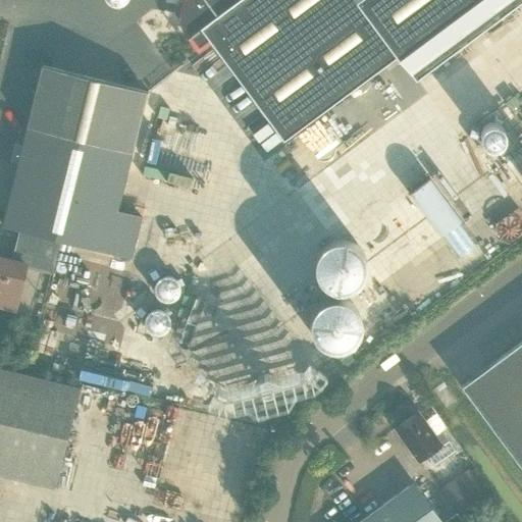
[(521,0),(187,0),(188,0),(186,4),(186,6),(185,9),(185,13),(185,15),(185,19),(185,21),(186,24),(187,28),(188,31),(189,33),(190,35),(199,47),(209,39),(283,140),(398,55),(416,80),(521,0)]
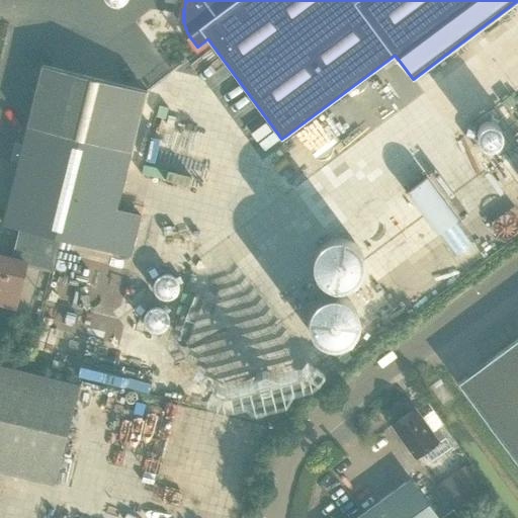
[(116,207),(146,92),(44,66),(3,224),(21,228),(13,259),(0,255),(0,303),(17,308),(27,265),(52,272),(60,239),(132,256),(142,214),(116,207)]
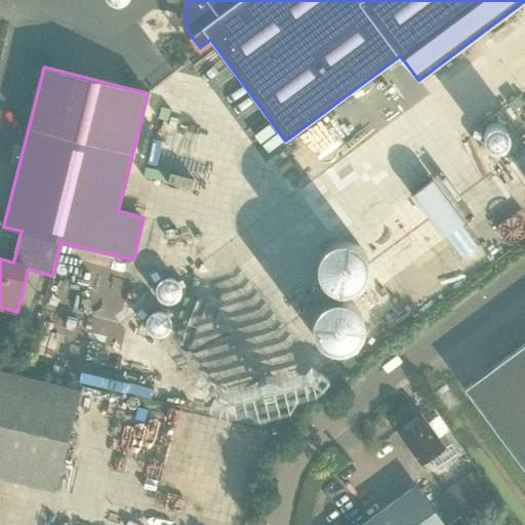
[(491,156),(500,158),(509,156),(515,151),(519,144),(519,135),(516,127),(510,122),(501,119),(493,120),(486,125),(482,132),(481,142),(484,150),(491,156)]
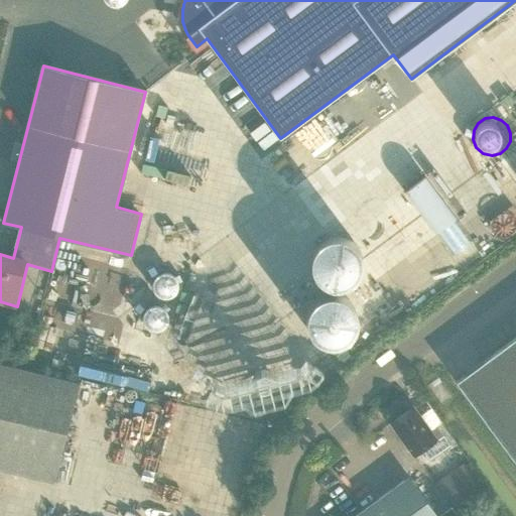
[(515,195),(515,161),(514,162),(509,168),(506,178),(509,187),(515,195)]
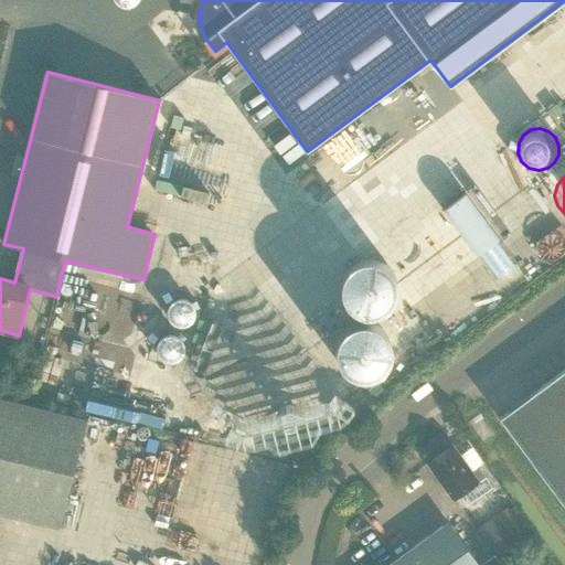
[(450,339),(524,287),(476,216),(401,269),(450,339)]
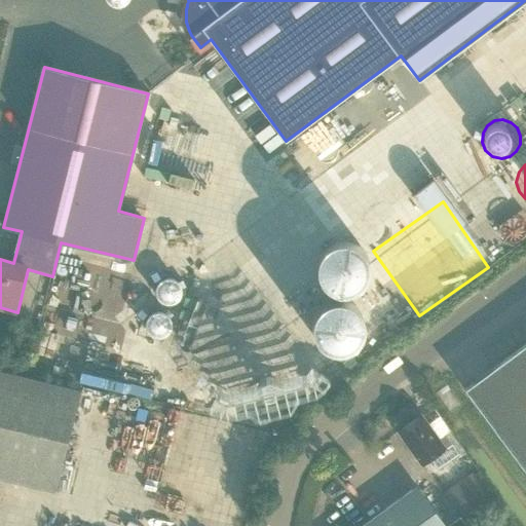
[(162,260),(174,262),(178,238),(167,236),(162,260)]
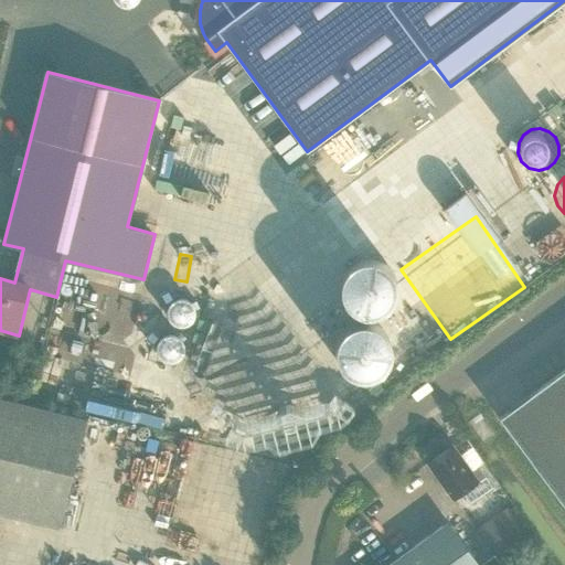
[(564,369),(500,418),(564,505),(564,369)]
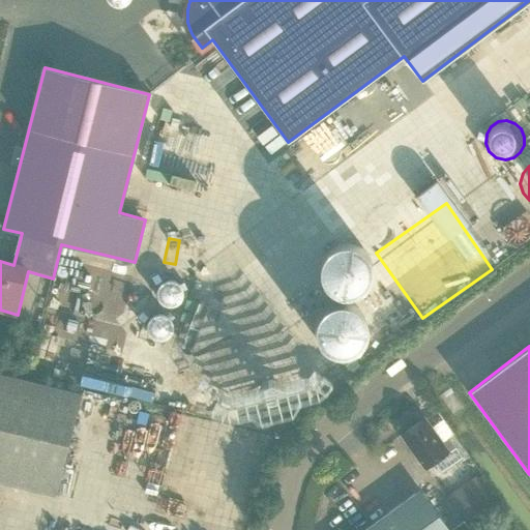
[(165,372),(165,381),(168,388),(174,394),(181,398),(189,398),(199,392),(205,384),(206,374),(203,364),(196,358),(186,355),(177,357),(169,362),(165,372)]
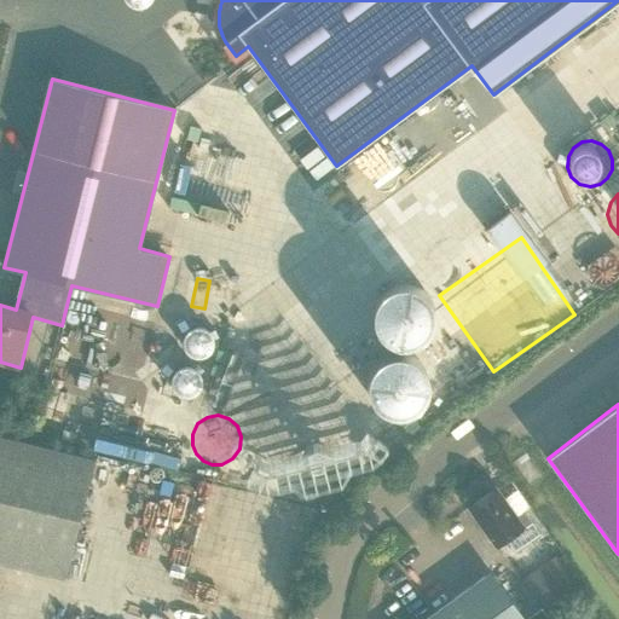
[(272,474),(283,476),(295,474),(305,467),(310,456),(308,444),(304,435),(295,428),(284,427),(275,428),(266,435),(260,445),(260,456),(264,467),(272,474)]
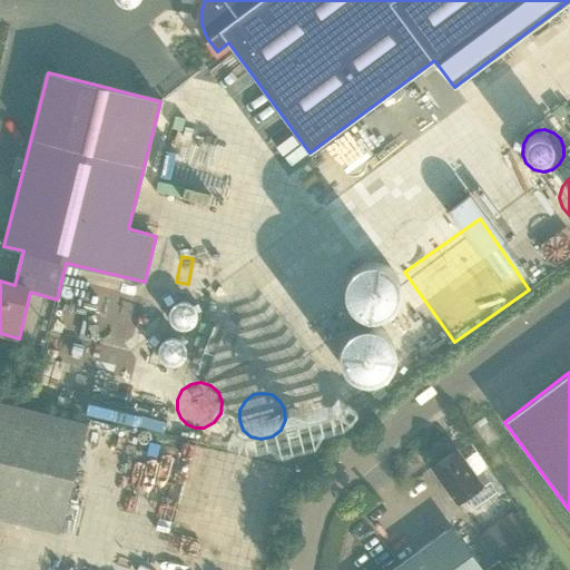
[(0,401),(0,517),(60,531),(88,423),(0,401)]
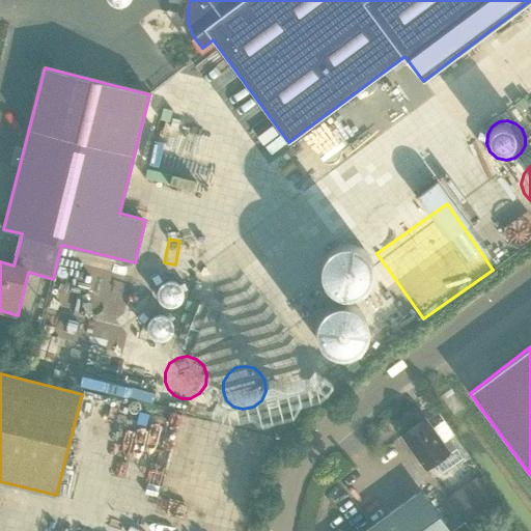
[(101,422),(112,424),(115,409),(162,418),(164,407),(106,396),(101,422)]
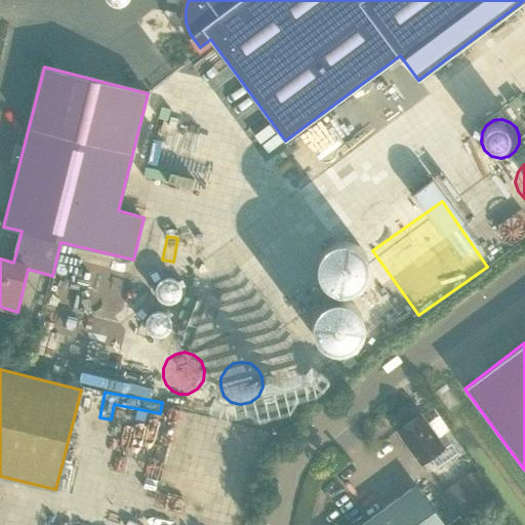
[(234,427),(237,417),(190,403),(187,413),(234,427)]
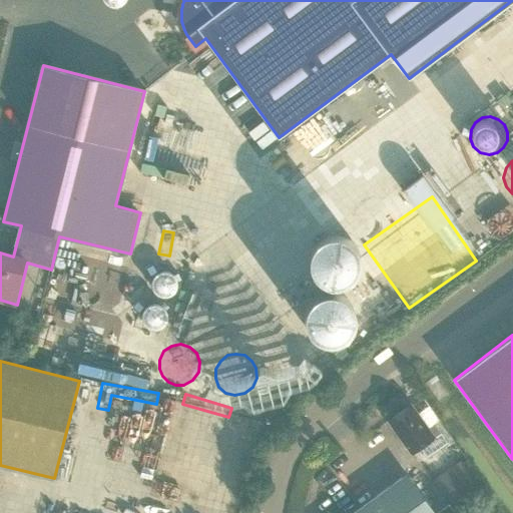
[(411,405),(388,421),(412,453),(420,447),(427,457),(448,442),(435,424),(439,421),(440,420),(424,398),(423,398),(412,406),(411,404),(411,405)]
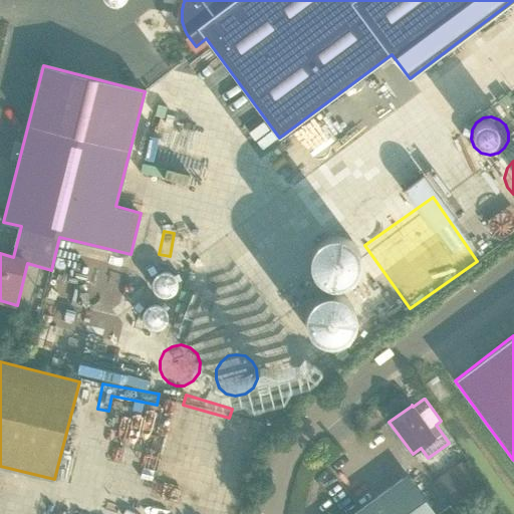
[(352,513),(455,513),(458,512),(451,504),(437,513),(408,475),(352,513)]
